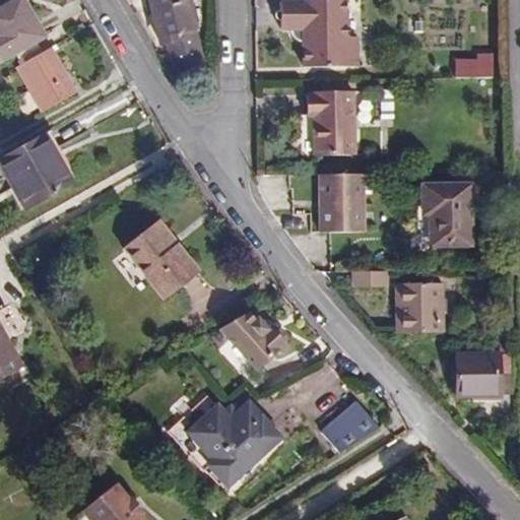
[(0,61),(12,55),(36,42),(44,37),(34,18),(28,21),(16,0),(14,0),(0,8),(0,61)]
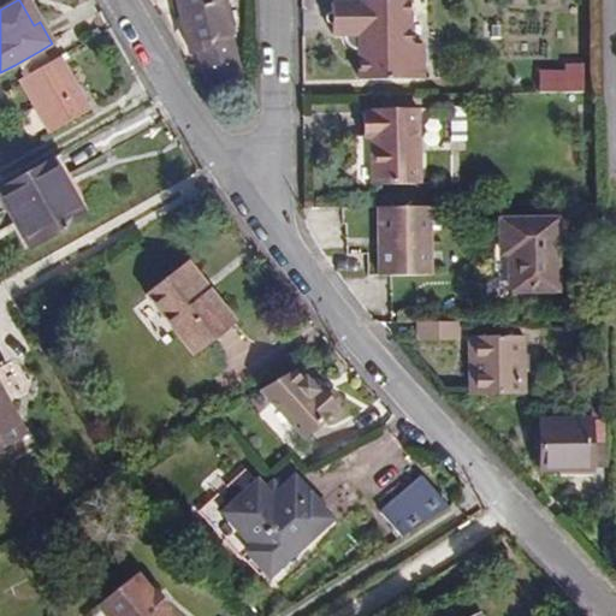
[(229,37),(232,36),(224,0),(176,0),(189,55),(196,54),(205,52),(213,87),(240,81),(229,37)]
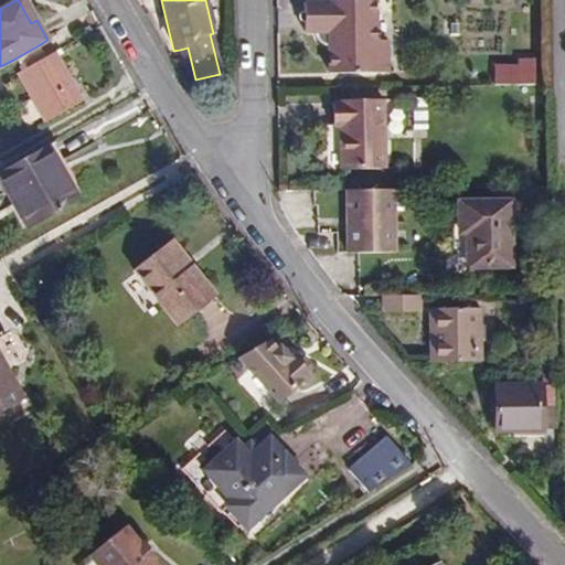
[(376,0),(330,0),(330,3),(304,3),(305,34),(315,34),(317,41),(321,43),(326,45),(331,45),(332,52),(343,51),(343,72),(391,71),(390,39),(379,39),(376,0)]
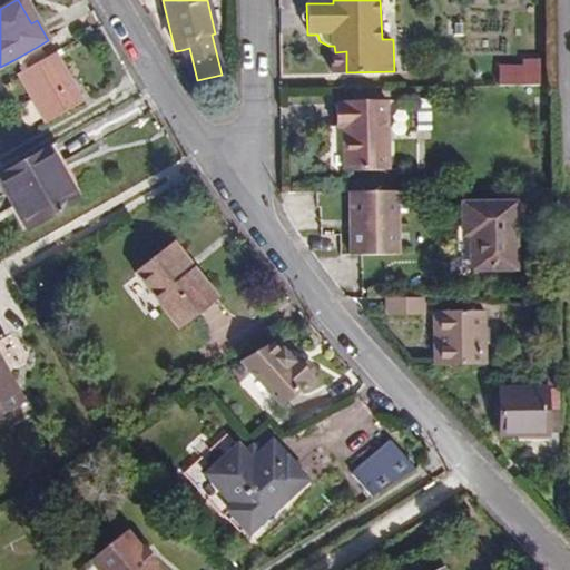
[(212,35),(222,75),(225,74),(215,33),(212,35)]
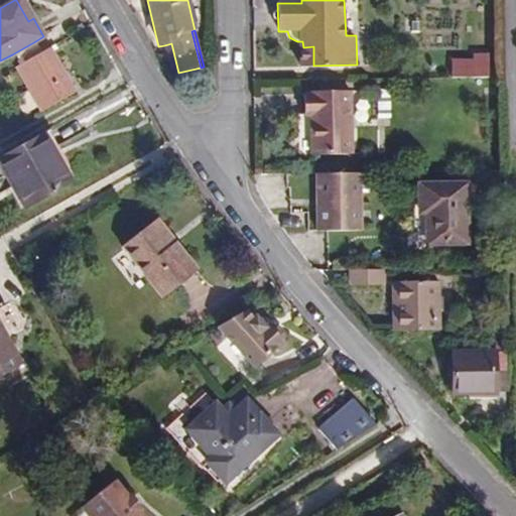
[(12,54),(18,66),(42,52),(35,41),(12,54)]
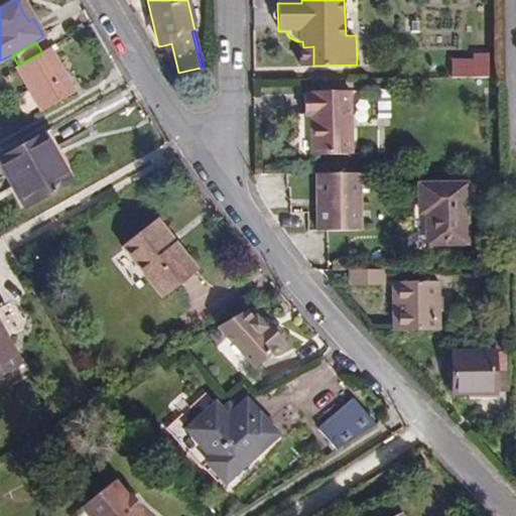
[(178,73),(171,43),(164,45),(171,75),(178,73)]
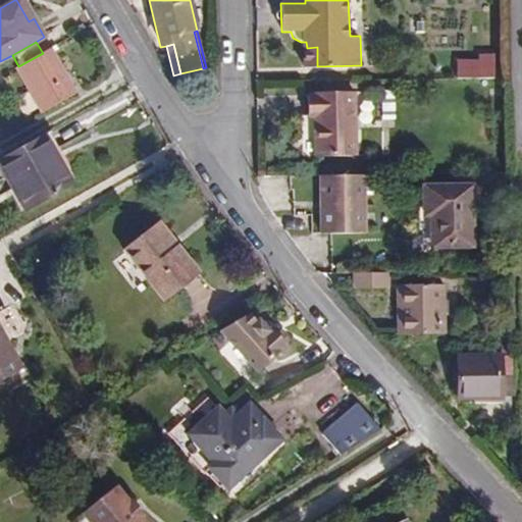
[(307,67),(317,66),(317,47),(307,48),(307,67)]
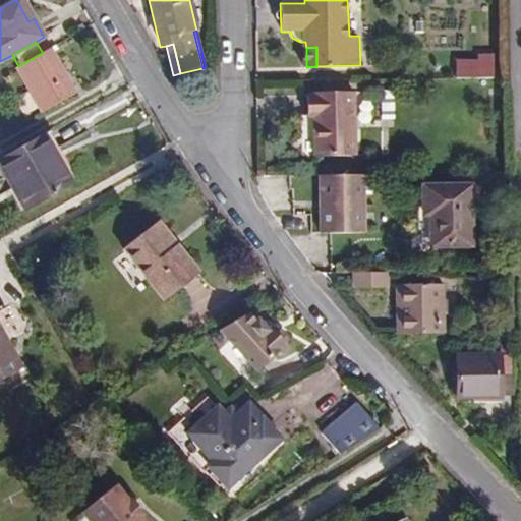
[(42,112),(75,94),(50,48),(43,53),(18,66),(16,68),(42,112)]
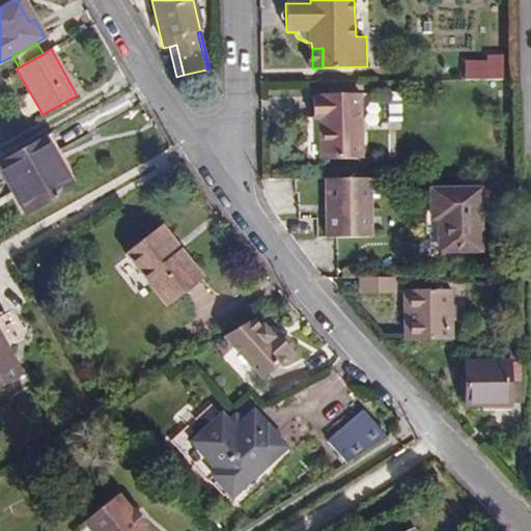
[(464,80),(487,79),(487,59),(464,60),(464,80)]
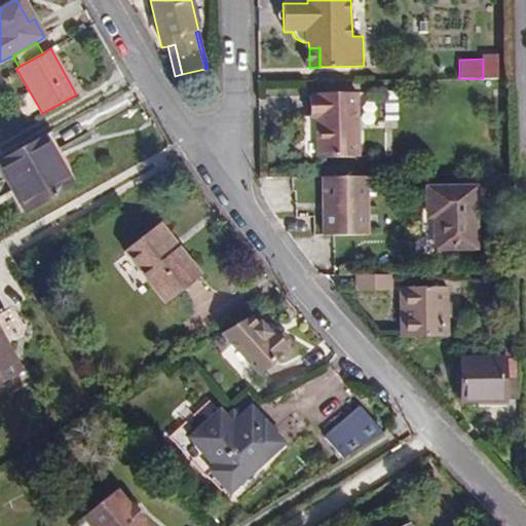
[(317,157),(358,157),(357,92),(317,92),(317,95),(309,96),(310,116),(316,116),(317,157)]
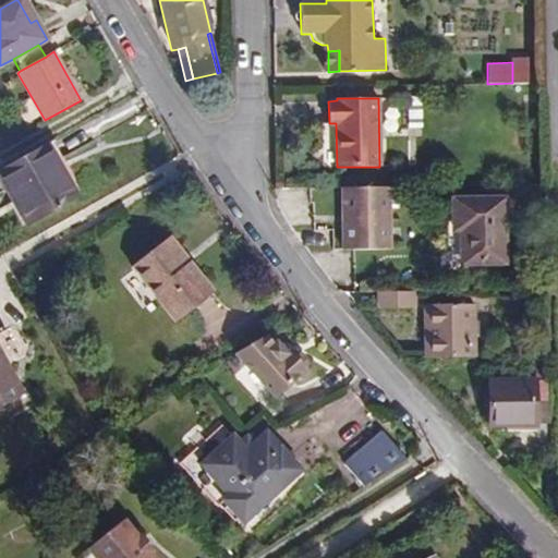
[(0,170),(0,179),(27,227),(76,199),(56,164),(61,160),(51,142),(0,170)]
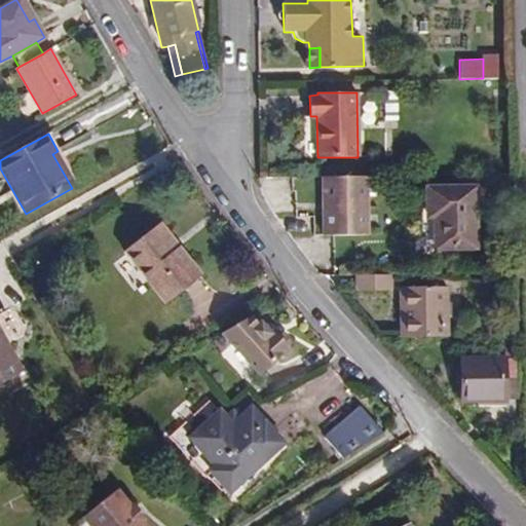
[(52,154),(72,188),(77,186),(58,151),(52,154)]
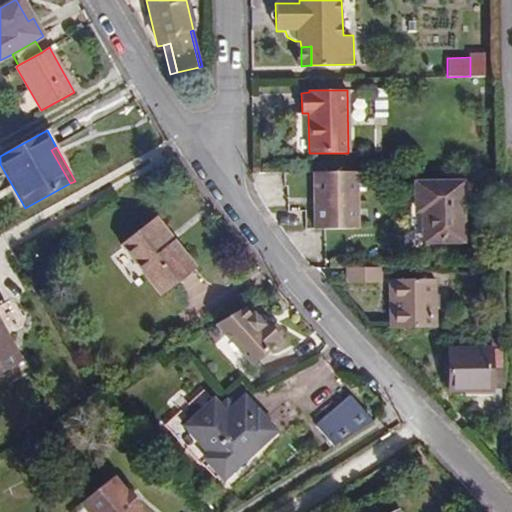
[(357,172),(315,173),(315,199),(323,199),(323,205),(315,205),(315,230),(359,229),(357,172)]
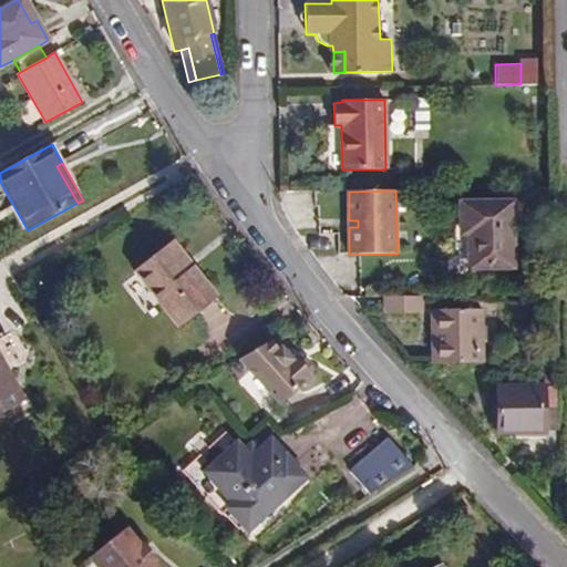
[(468,269),(514,268),(512,202),(460,203),(461,234),(468,234),(468,269)]
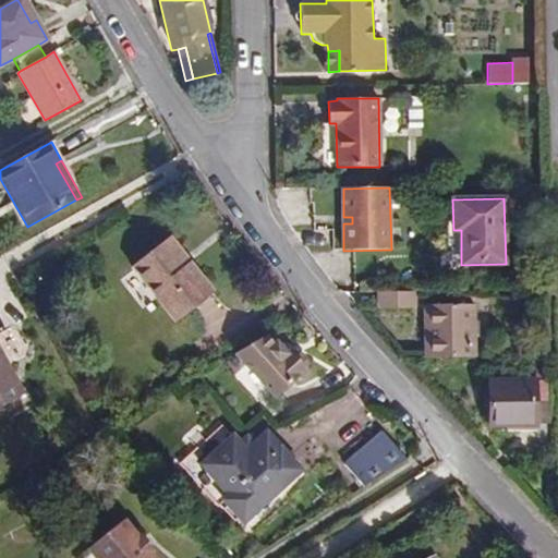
[(169,238),(131,267),(176,324),(215,291),(191,261),(189,262),(169,238)]
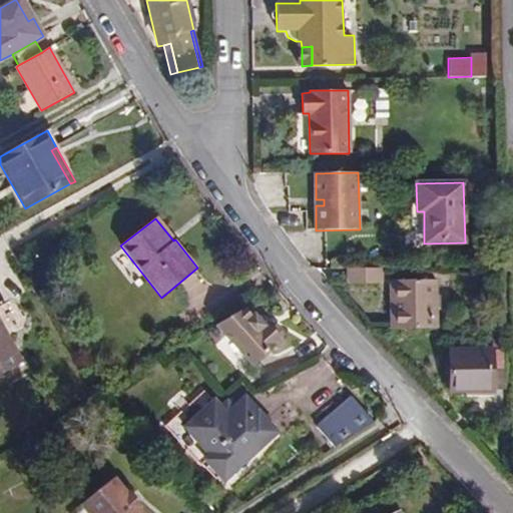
[(347,282),(375,283),(375,268),(347,269),(347,282)]
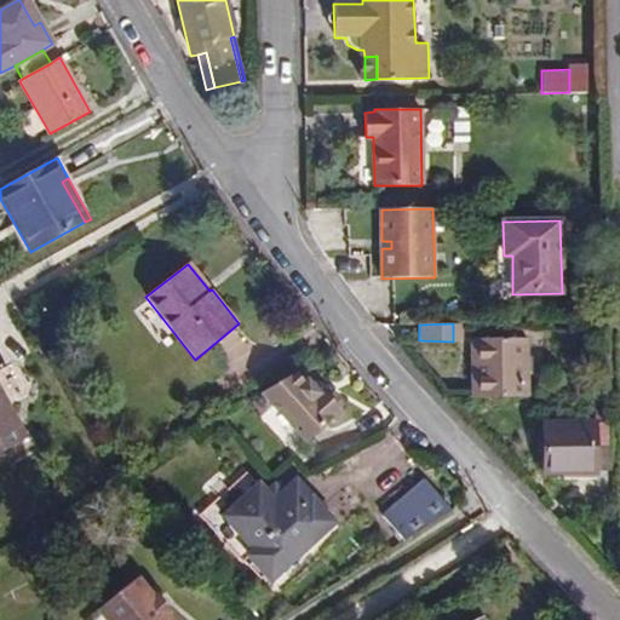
[(477,339),(478,399),(528,396),(526,338),(477,339)]
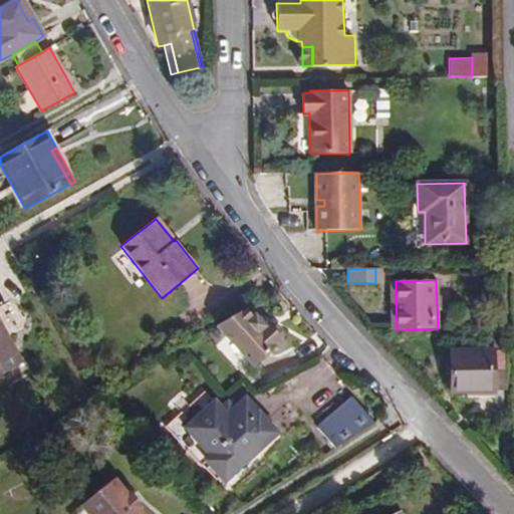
[(283,332),(276,325),(269,324),(268,323),(262,328),(245,309),(217,326),(254,366),(283,340),(282,339),(283,332)]
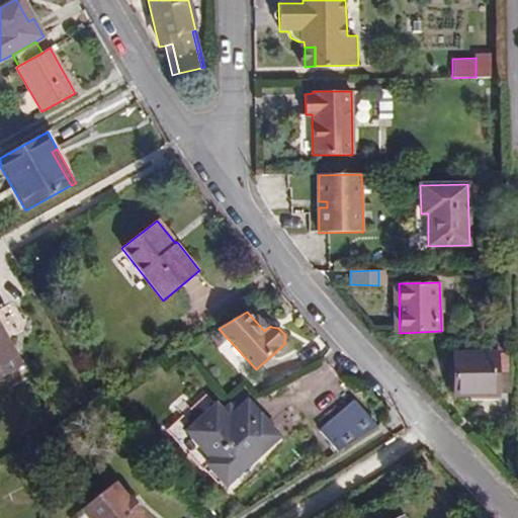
[(0,334),(5,344),(9,342),(0,324),(0,334)]
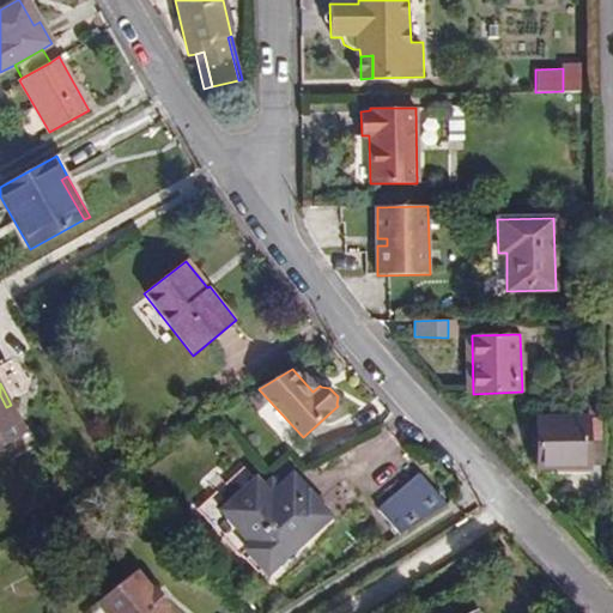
[(0,448),(28,434),(11,405),(6,407),(0,395),(0,448)]
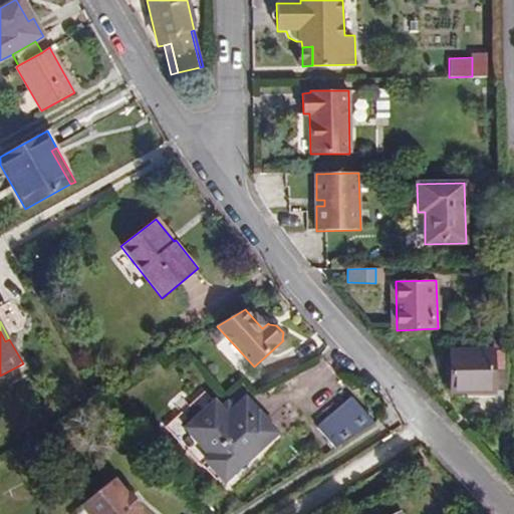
[(507,348),(450,350),(450,393),(493,392),(492,370),(507,370),(507,348)]
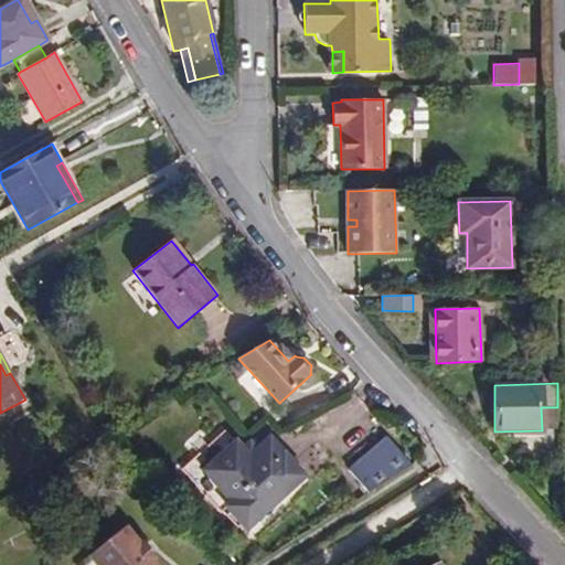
[(349,470),(368,492),(411,465),(386,436),(349,470)]
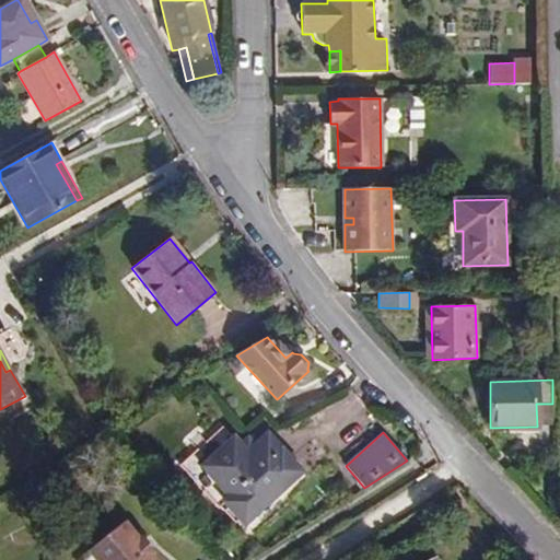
[(224,502),(244,523),(301,471),(267,433),(253,446),(246,452),(241,446),(233,436),(201,465),(230,497),(224,502)]
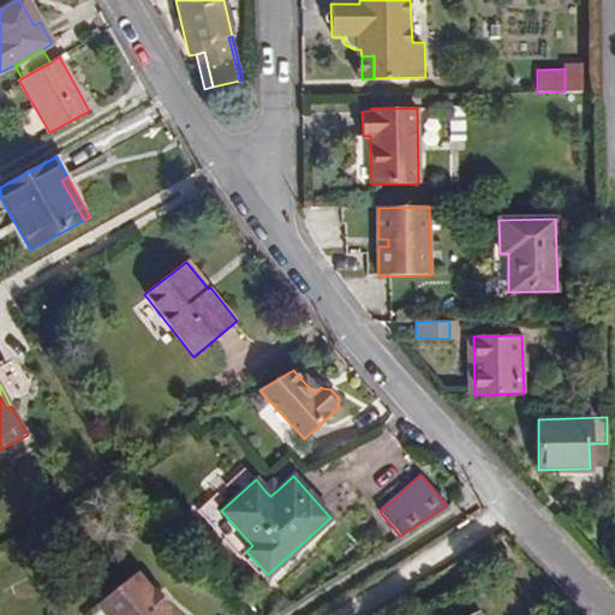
[(264,490),(270,496),(278,490),(272,484),(264,490)]
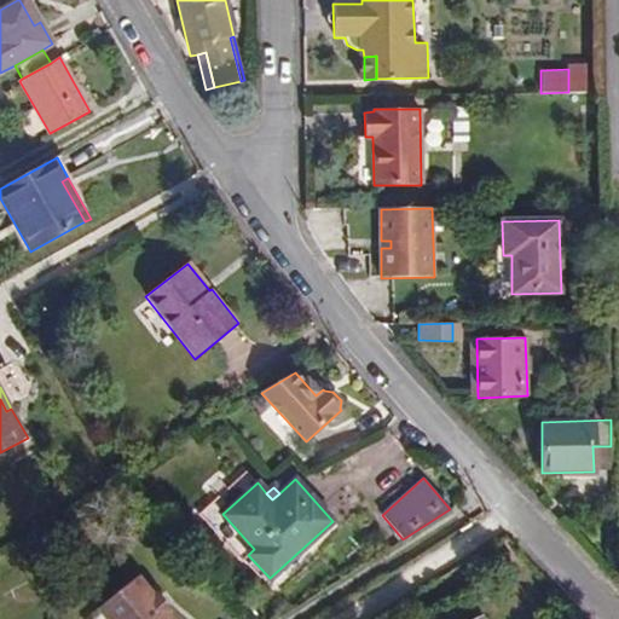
[(138,576),(96,608),(104,618),(172,618),(168,614),(172,611),(155,591),(152,594),(138,576)]
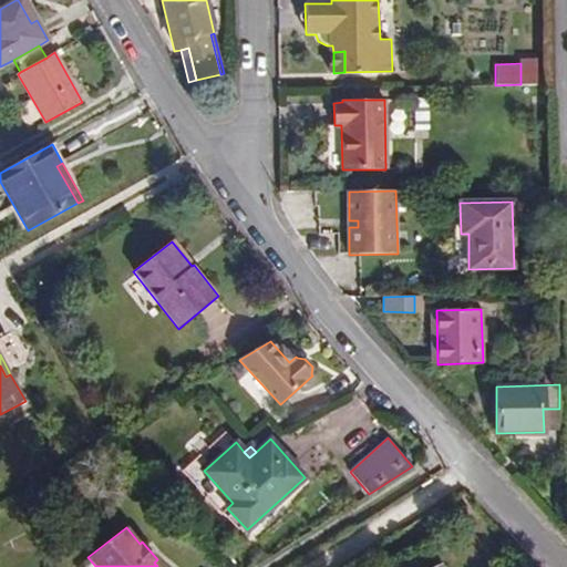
All buildings are outlined.
